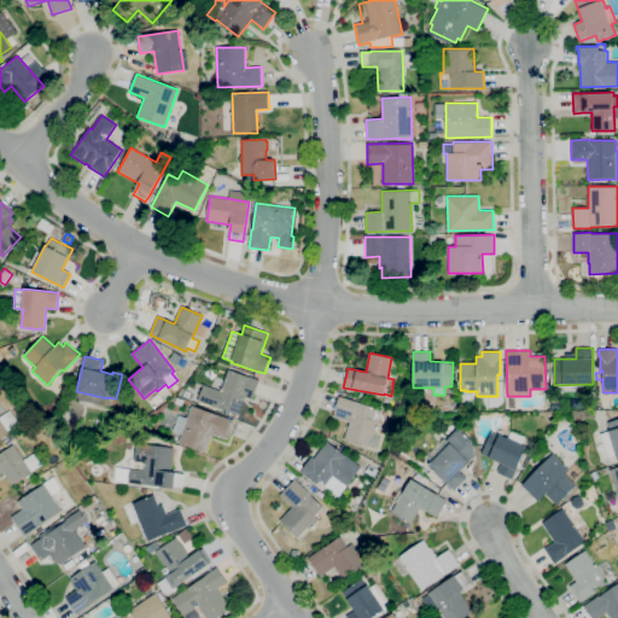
[(238,415),(197,401),(203,384),(221,391),(228,369),(250,377),(260,380),(254,398),(245,396),(238,415)]
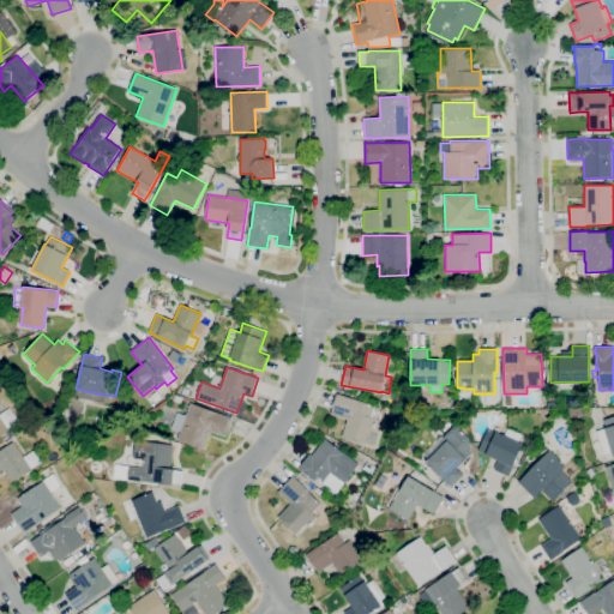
[(366,445),(342,437),(347,420),(330,414),(336,393),(375,405),(372,417),(377,419),(374,426),(373,425),(373,428),(374,428),(373,432),(371,431),(366,445)]
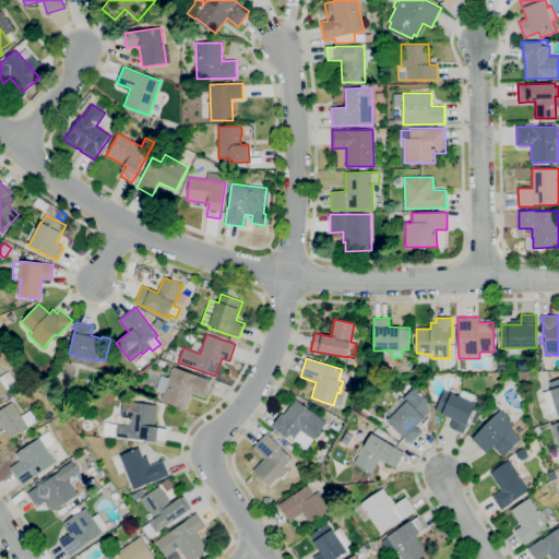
[(187,409),(162,401),(164,393),(156,390),(161,375),(169,378),(174,366),(212,380),(206,397),(193,392),(187,409)]
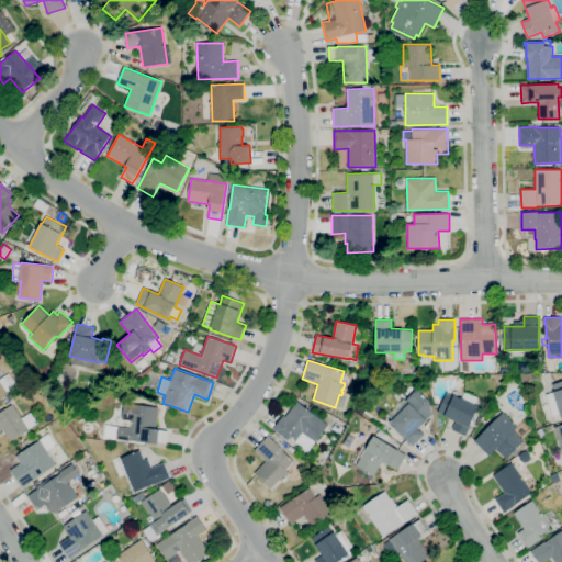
[(0,401),(0,379),(9,373),(19,388),(9,394),(9,395),(0,401)]
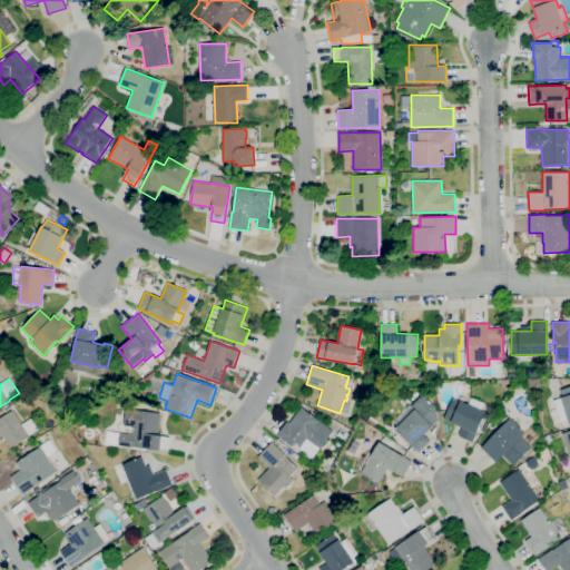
[(569,423),(569,424),(568,420),(561,422),(553,400),(562,397),(560,390),(569,386),(569,423)]
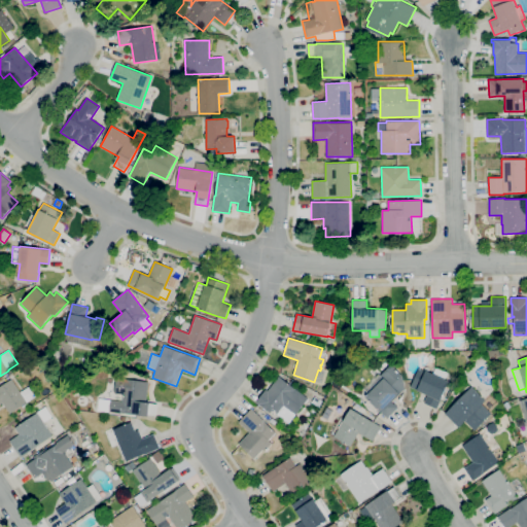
[(387,418),(365,397),(369,393),(363,389),(378,374),(381,376),(391,364),(402,376),(405,388),(391,401),(393,403),(394,403),(397,407),(387,418)]
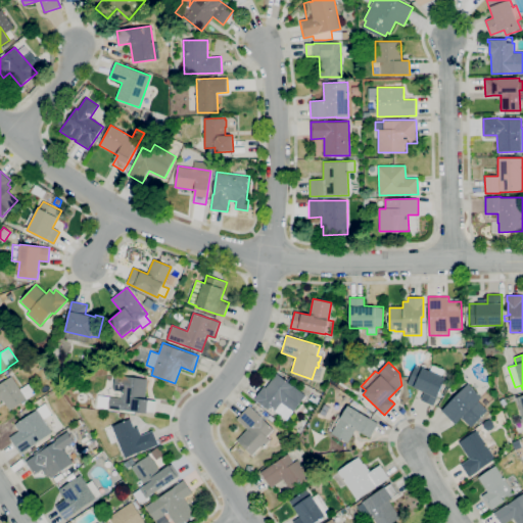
[(433,406),(420,399),(424,391),(414,387),(414,386),(408,383),(416,365),(422,368),(423,368),(430,371),(432,365),(445,371),(442,377),(445,378),(433,406)]
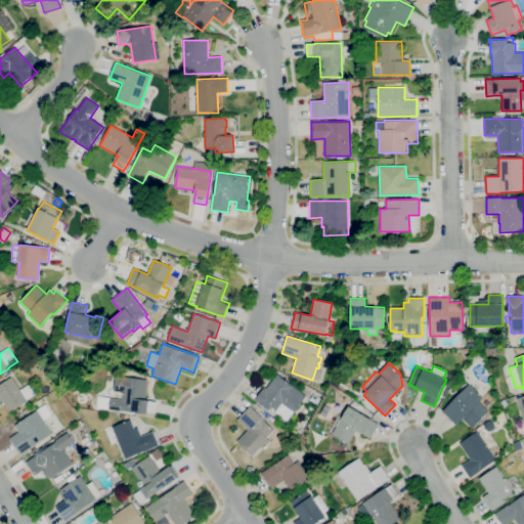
[(288,422),(274,412),(275,411),(271,407),(268,410),(255,400),(264,387),(266,389),(277,374),(306,396),(294,412),(295,412),(288,422)]
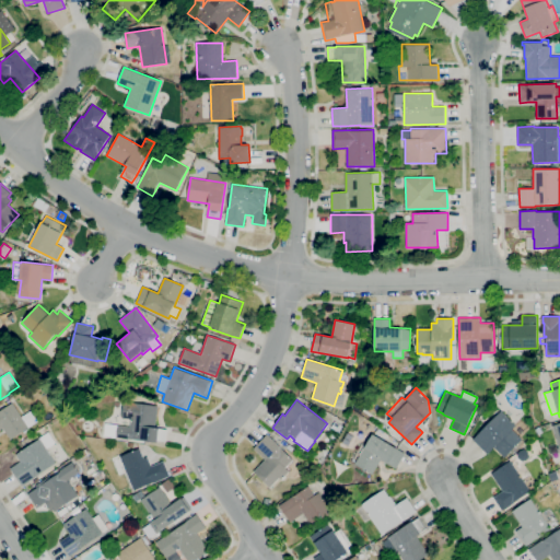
[(165,443),(116,438),(117,426),(130,427),(131,419),(121,418),(124,401),(159,406),(155,428),(166,429),(165,443)]
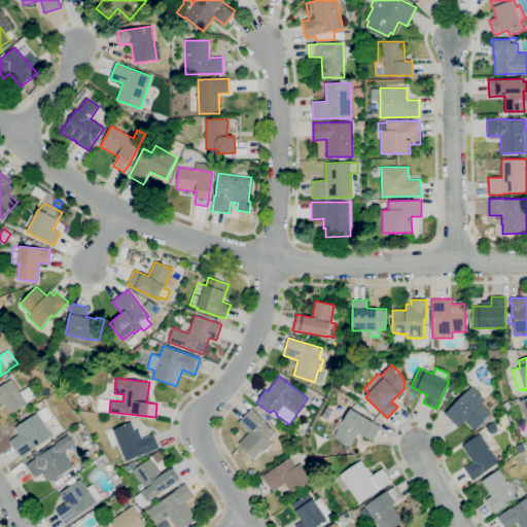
[(10,414),(6,408),(4,409),(1,403),(0,403),(0,386),(11,379),(21,392),(29,386),(36,396),(10,414)]
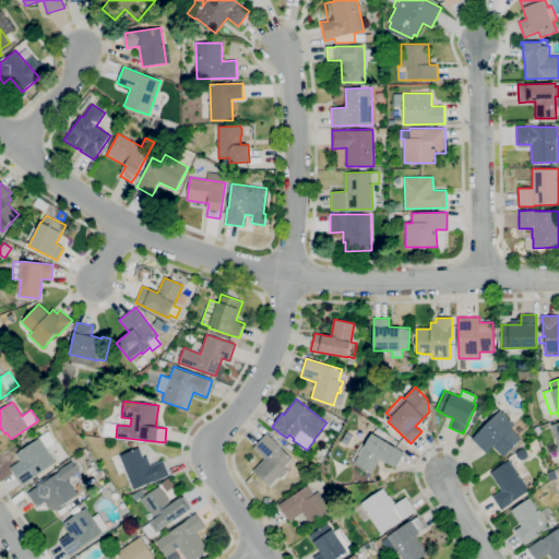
[(503,456),(494,447),(487,453),(472,439),(500,409),(515,425),(511,429),(521,439),(503,456)]
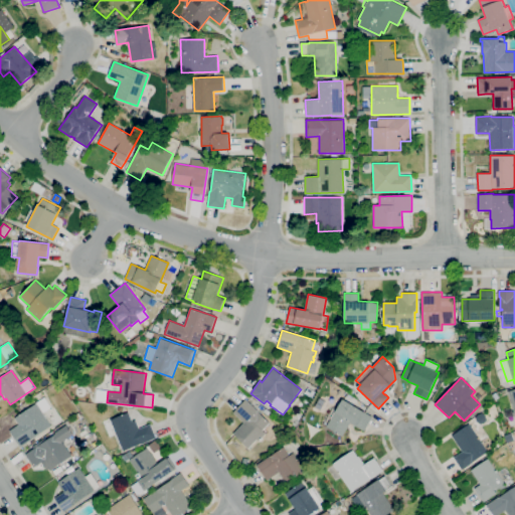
[(312,397),(305,393),(308,387),(315,391),(312,397)]
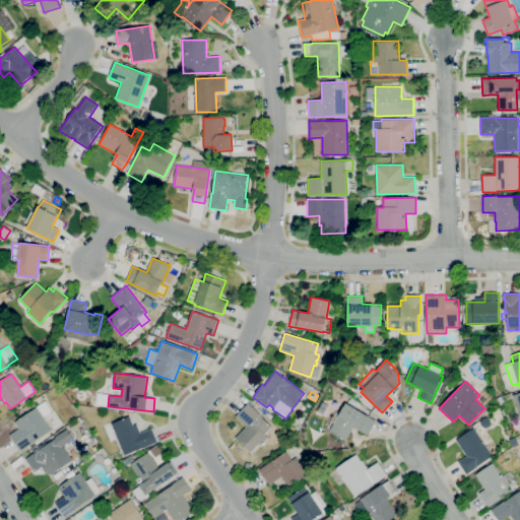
[(519,425),(519,391),(511,394),(519,425)]
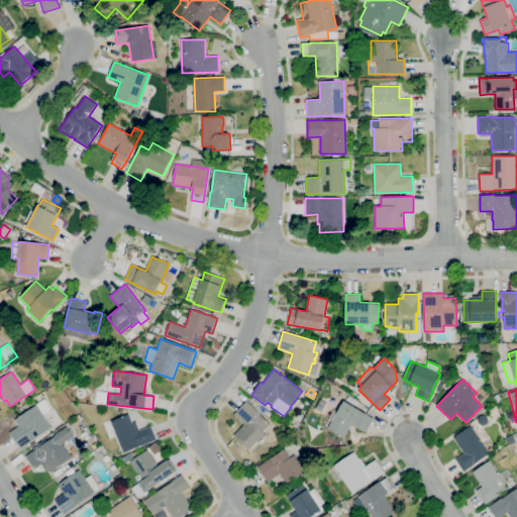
[(22,450),(9,432),(18,426),(14,419),(36,405),(35,405),(44,398),(52,409),(43,414),(52,427),(26,444),(27,446),(22,450)]
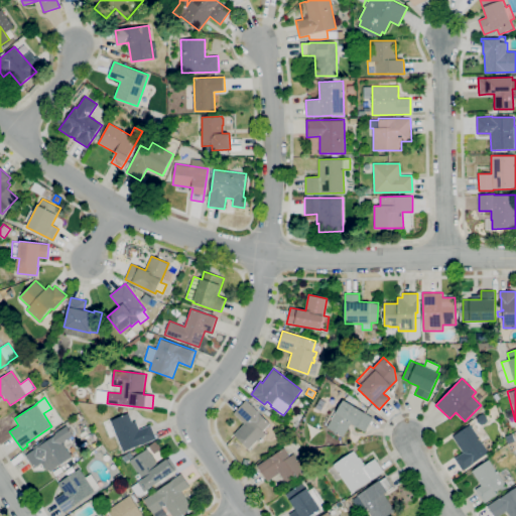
[(342,437),(327,427),(344,399),(373,417),(365,432),(351,423),(342,437)]
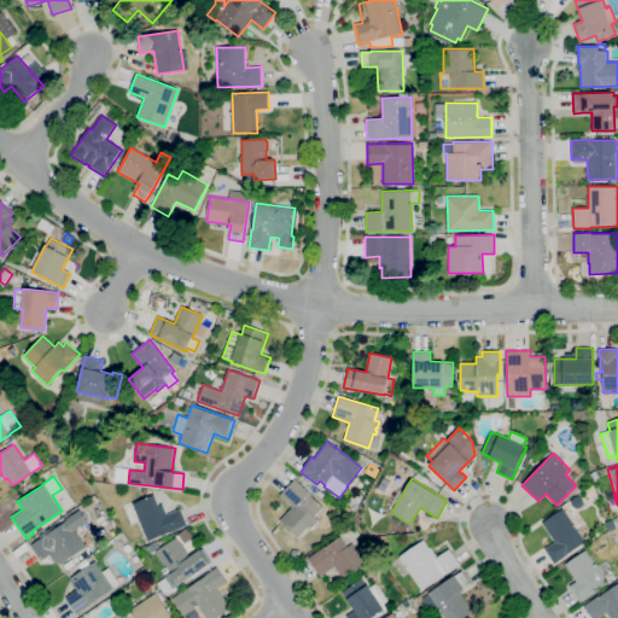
[(302,540),(280,520),(292,507),(280,495),(295,479),(309,493),(309,494),(324,507),(315,516),(320,520),(302,540)]
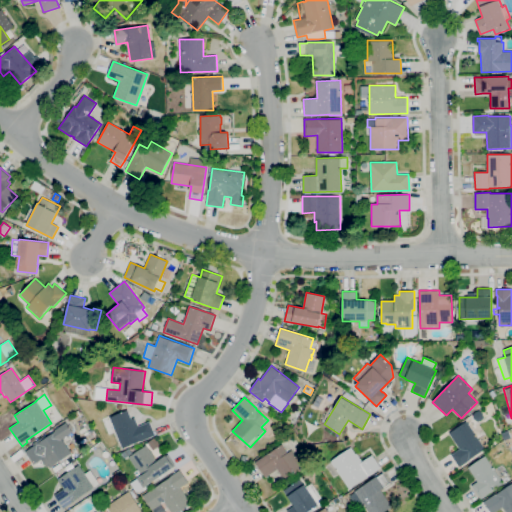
[(122,448),(115,431),(107,434),(102,421),(110,418),(109,417),(128,409),(131,419),(135,417),(138,426),(150,421),(155,435),(122,448)]
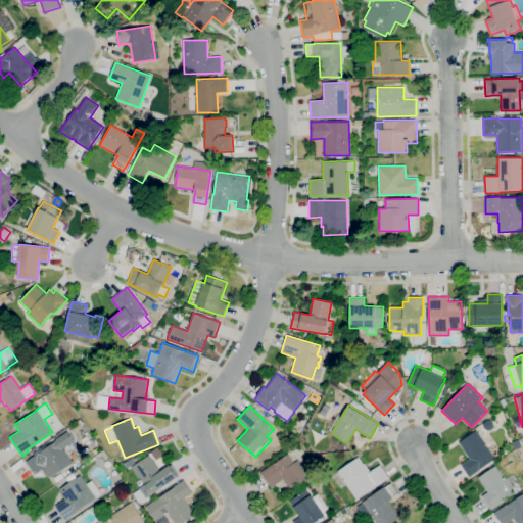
[(72,431),(68,427),(80,419),(83,424),(72,431)]
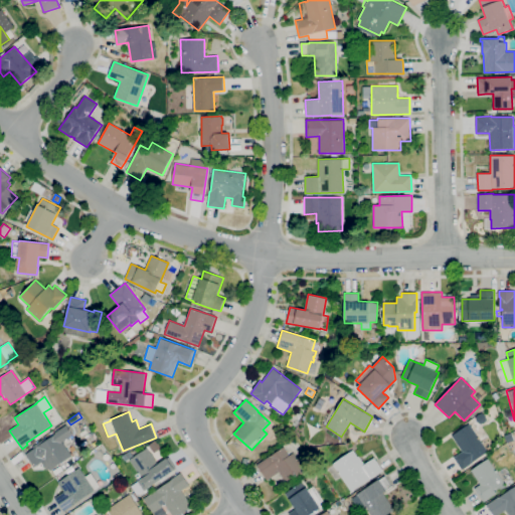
[(462,470),(454,458),(463,452),(452,436),(469,423),(488,452),(473,462),(473,463),(462,470)]
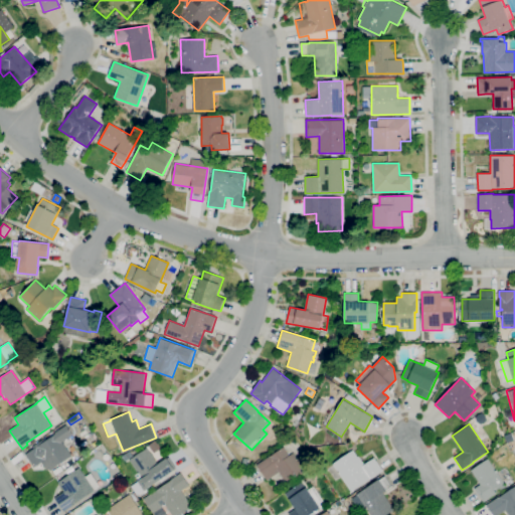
[(50,471),(48,469),(46,470),(41,462),(34,467),(25,455),(33,449),(32,447),(45,438),(46,440),(56,434),(55,433),(66,424),(73,435),(62,442),(71,456),(50,471)]
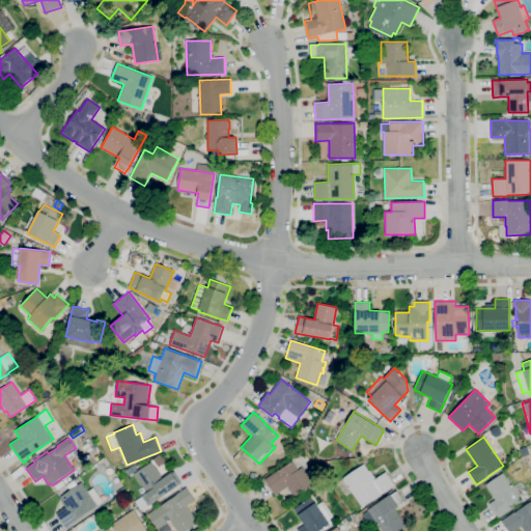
[(523,456),(520,449),(527,446),(530,453),(523,456)]
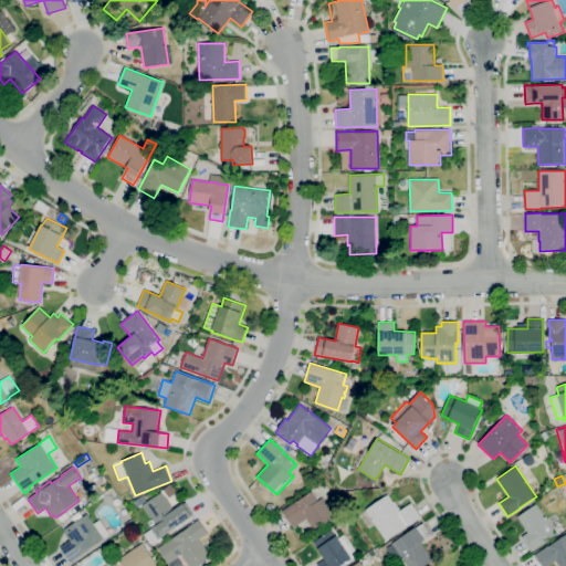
[(316,533),(306,519),(293,527),(282,512),(312,491),(318,500),(322,498),(329,507),(326,509),(334,520),(316,533)]
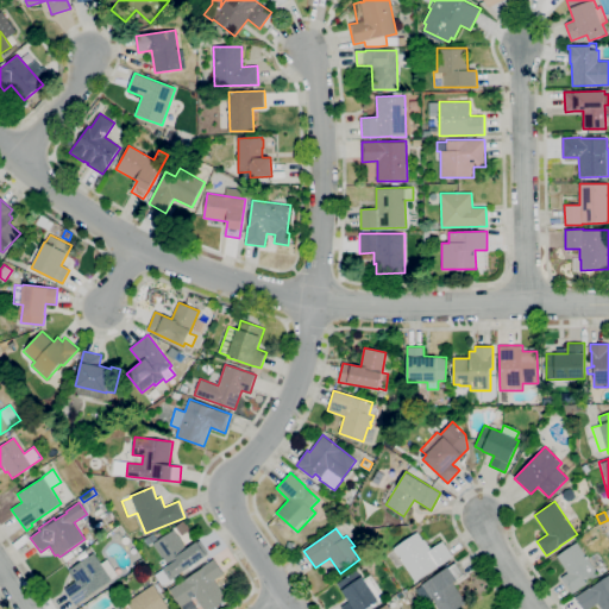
[(170,581),(162,569),(168,565),(154,544),(174,529),(187,548),(199,540),(208,554),(176,577),(170,581)]
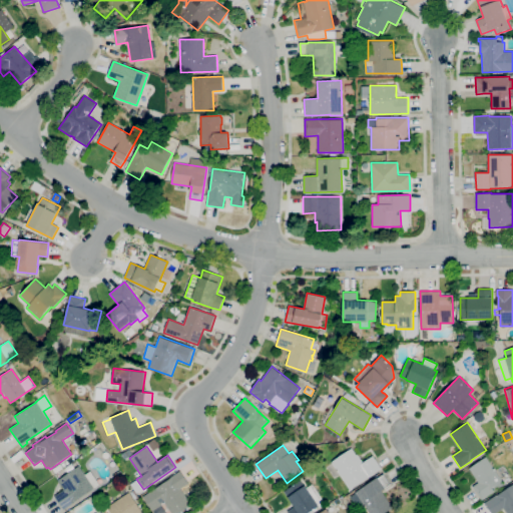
[(351,490),(332,462),(351,448),(356,456),(357,455),(363,463),(372,456),(381,469),(351,490)]
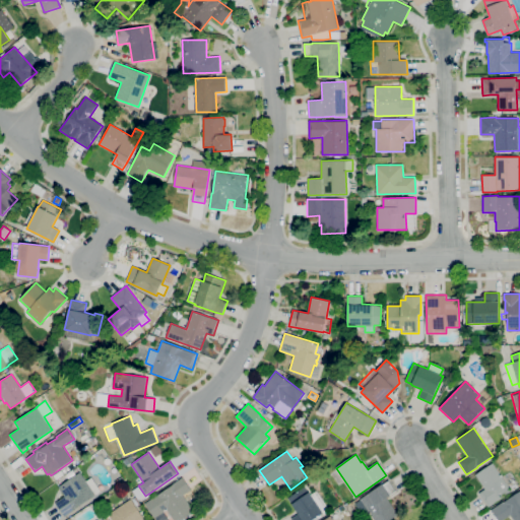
[(127,464),(124,460),(130,456),(132,460),(127,464)]
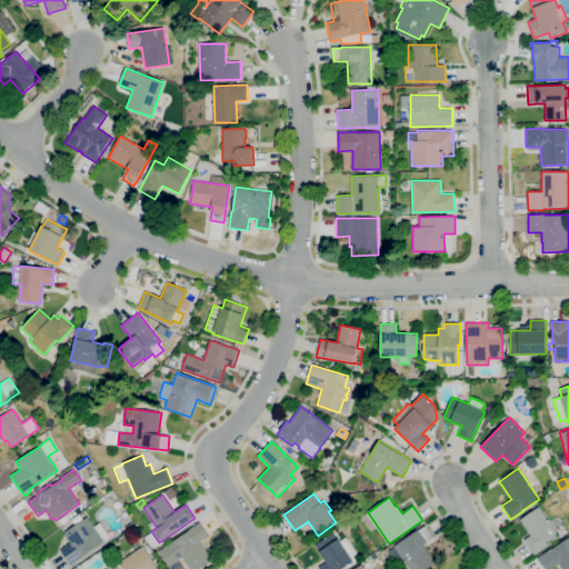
[(535,555),(525,539),(530,535),(520,519),(539,507),(557,533),(556,533),(558,537),(548,545),(535,555)]
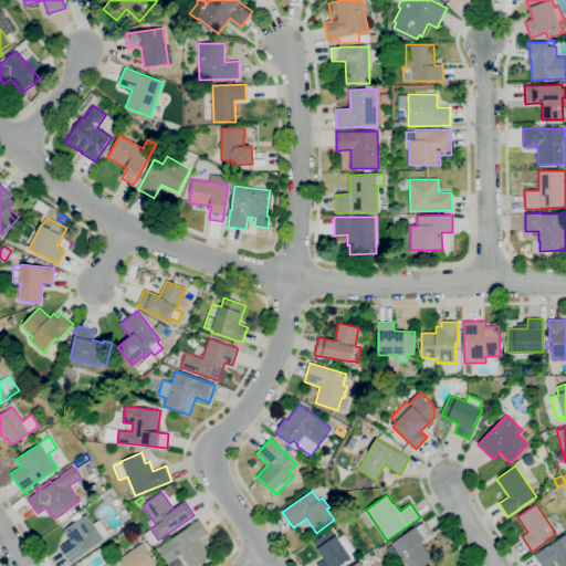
[(71,562),(60,547),(70,541),(63,530),(74,522),(71,517),(79,512),(83,517),(86,514),(104,538),(71,562)]
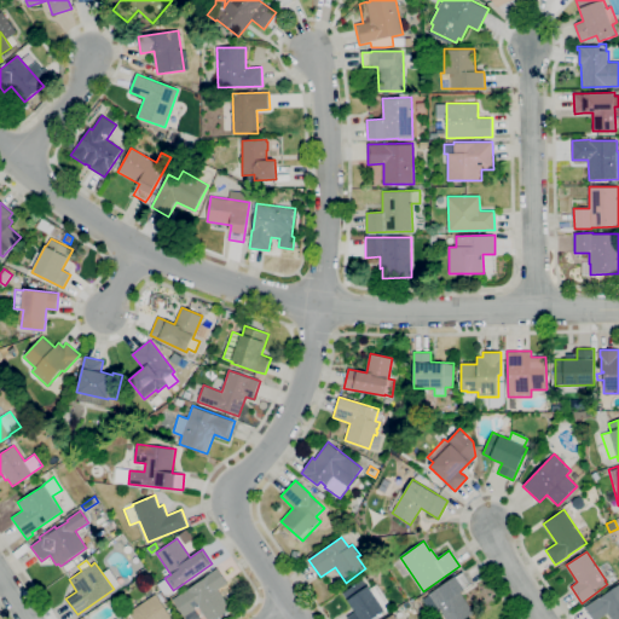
[(215,618),(207,618),(195,600),(191,602),(195,609),(184,617),(172,600),(218,568),(227,583),(218,590),(220,593),(221,591),(224,595),(223,596),(231,609),(215,618)]
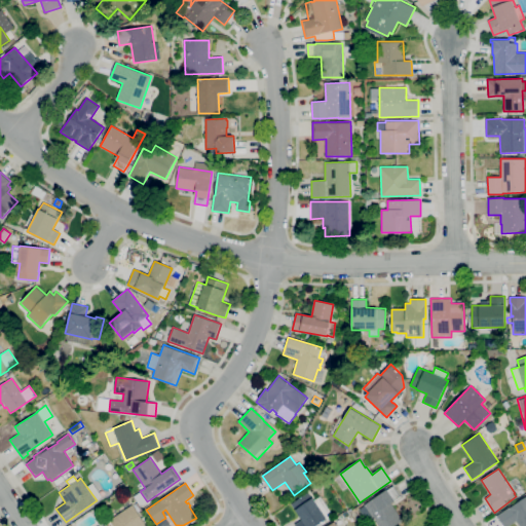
[(393,525),(378,525),(373,519),(367,523),(359,510),(365,505),(364,504),(386,490),(393,486),(400,496),(395,500),(395,501),(390,503),(402,521),(393,525)]
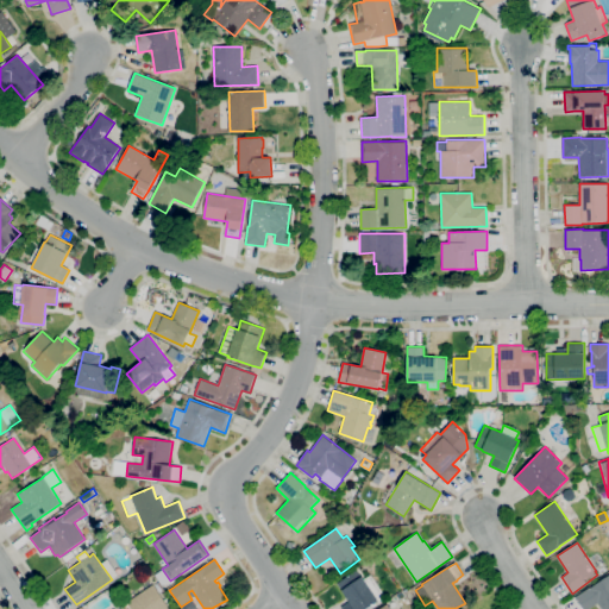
[(368,608),(343,608),(341,607),(351,601),(338,583),(357,570),(362,577),(362,576),(365,582),(372,577),(383,594),(377,597),(380,601),(368,608)]
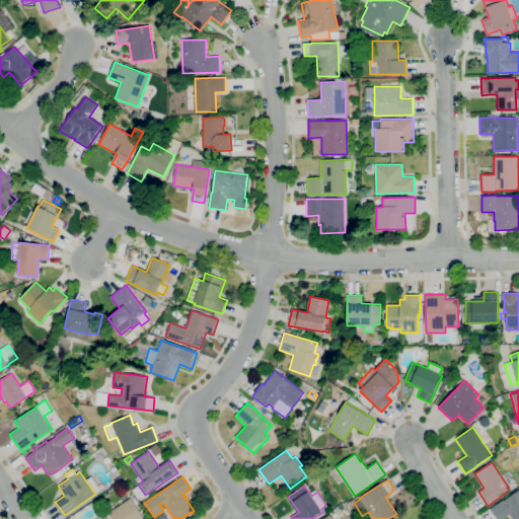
[(518,518),(512,518),(509,514),(502,518),(496,518),(490,509),(501,501),(502,502),(518,490),(518,518)]
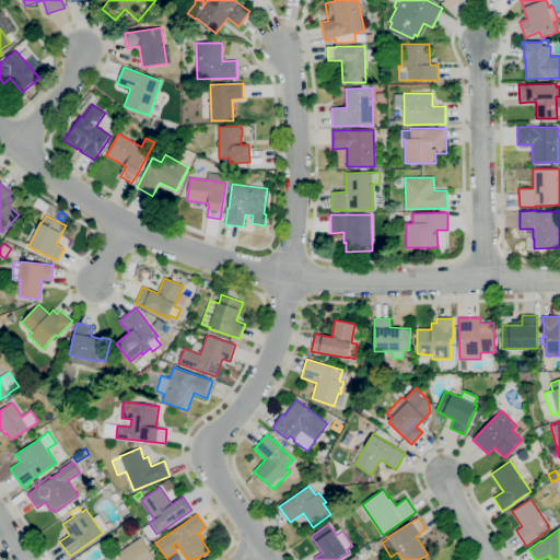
[(120,559),(116,553),(141,537),(142,538),(147,535),(151,541),(147,545),(156,559),(120,559)]
